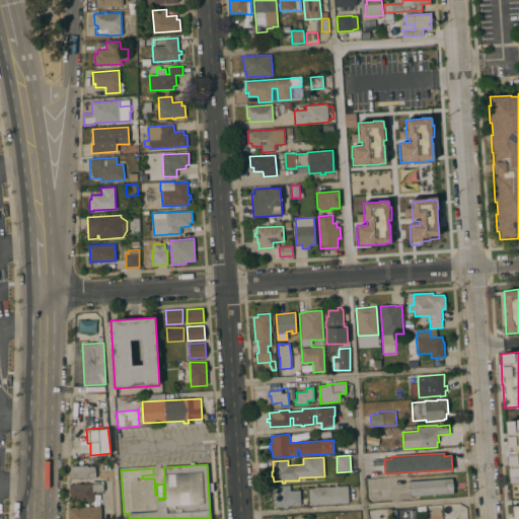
[(71,478),(71,473),(71,466),(87,465),(87,466),(95,466),(95,477),(71,478)]
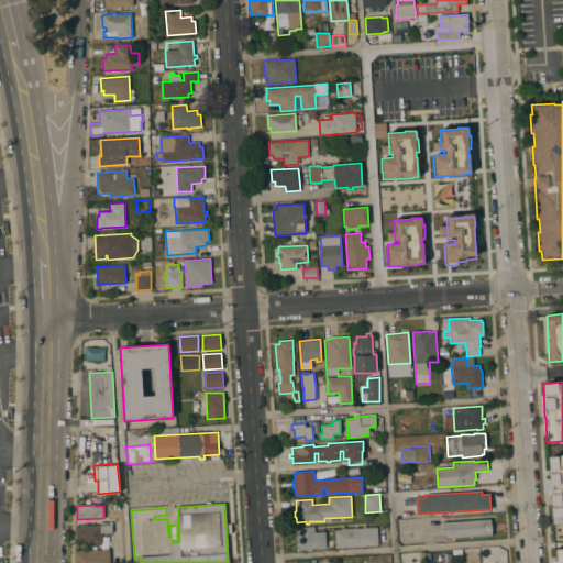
[(490,519),(492,536),(445,538),(444,522),(490,519)]
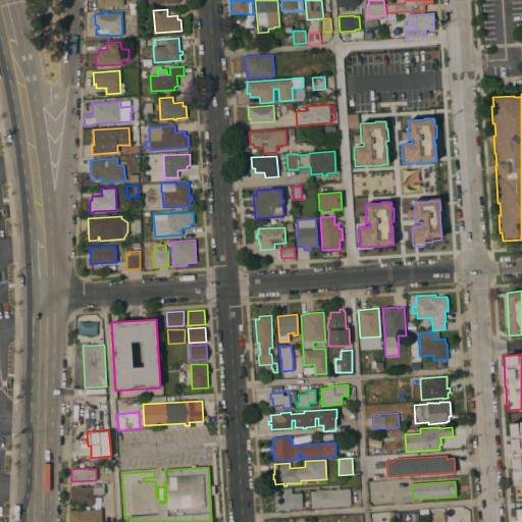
[(72,505),(72,500),(71,500),(71,487),(94,486),(94,487),(104,486),(104,493),(94,494),(95,504),(72,505)]
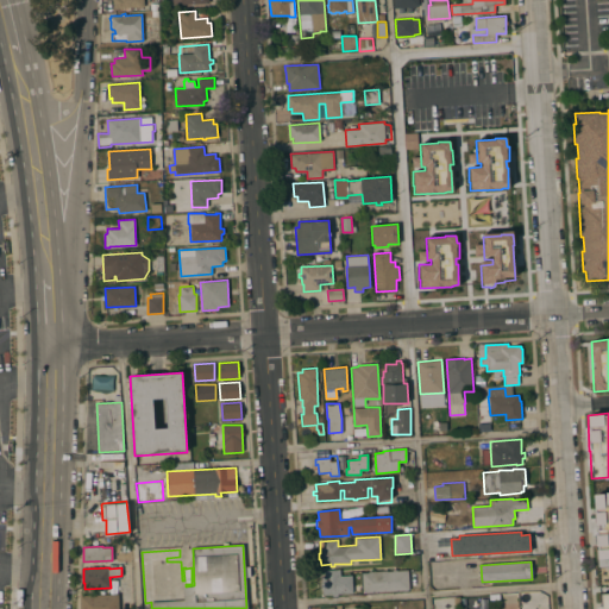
[(338,594),(338,596),(332,596),(332,594),(324,595),(322,589),(321,589),(320,583),(322,583),(322,577),(325,577),(325,570),(340,570),(340,576),(352,575),(353,592),(338,594)]
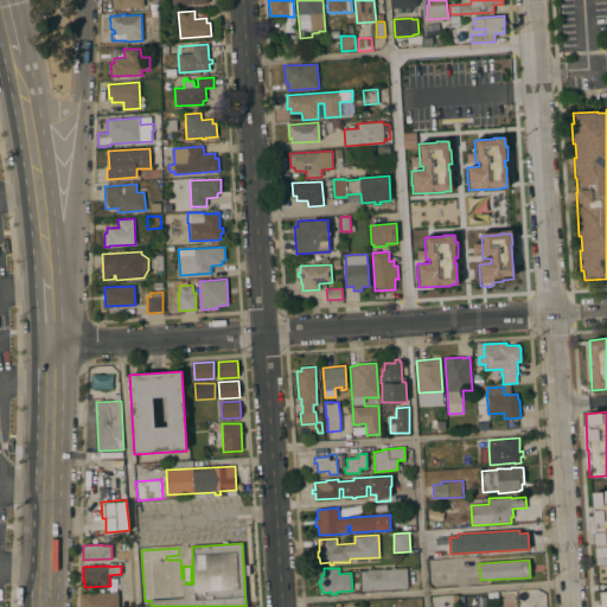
[(360,572),(368,570),(385,569),(391,569),(391,568),(395,568),(395,569),(407,568),(408,588),(407,588),(407,589),(402,589),(402,588),(362,590),(360,572)]
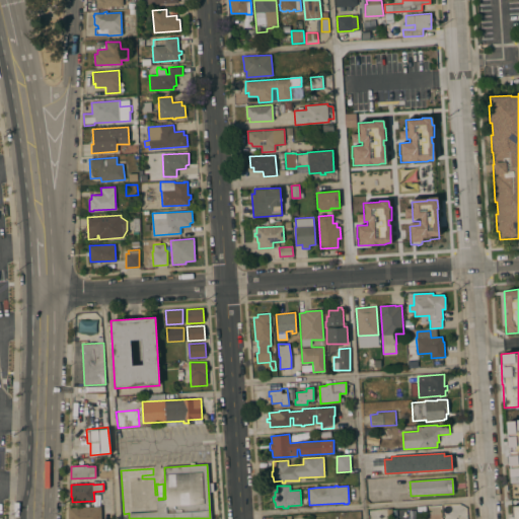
[(68,518),(68,508),(101,506),(101,518),(68,518)]
